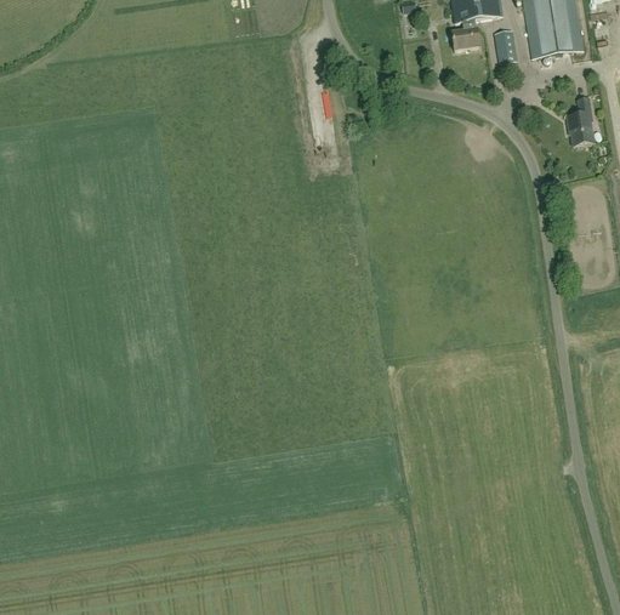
[(473,18),(485,17),(501,15),(499,0),(449,0),(453,22),(465,21),(466,28),(450,30),(453,49),(479,45),(476,27),(475,27),(473,18)]
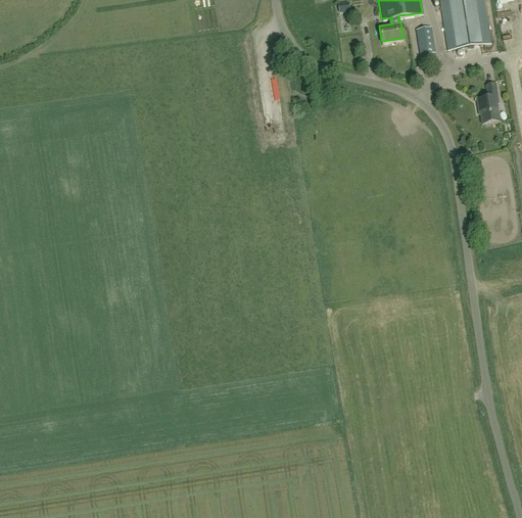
[(439,0),(446,48),(491,41),(484,0),(439,0)]
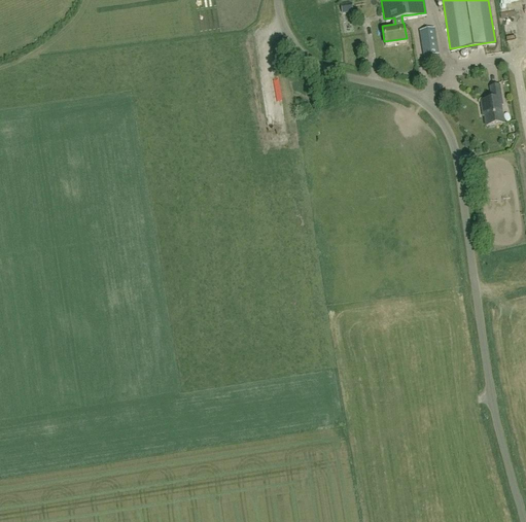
[(419,27),(424,62),(439,60),(433,25),(419,27)]
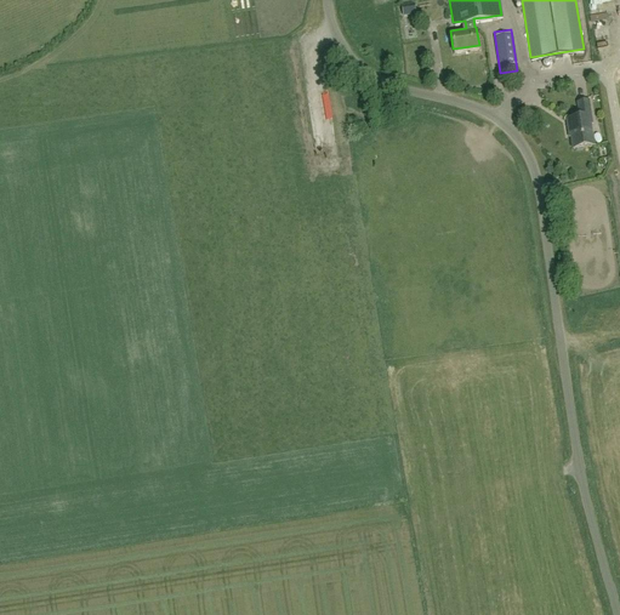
[(573,144),(593,141),(589,112),(590,112),(587,97),(578,98),(580,113),(567,115),(568,127),(570,127),(573,144)]
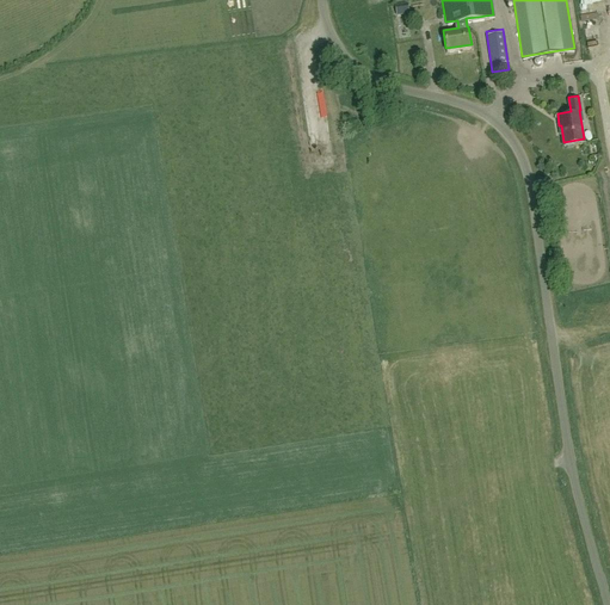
[(443,124),(443,110),(430,110),(430,124),(443,124)]
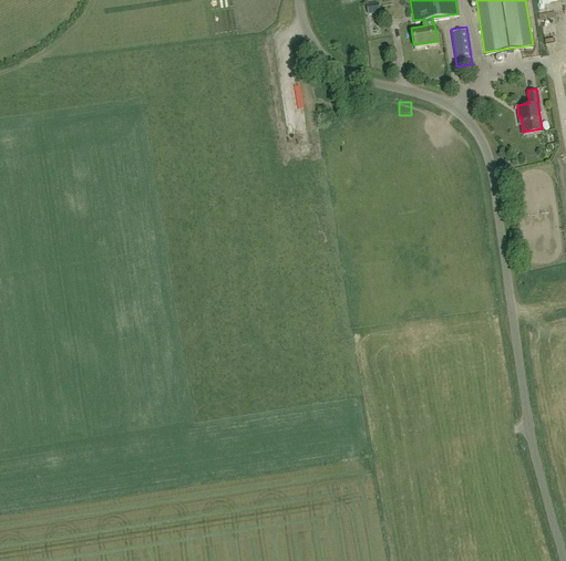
[(345,113),(346,125),(358,124),(357,113),(345,113)]
